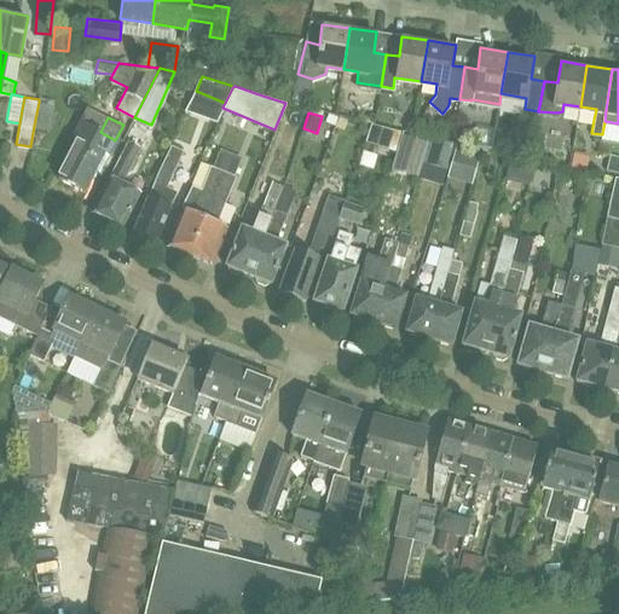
[(84,190),(94,168),(99,171),(115,140),(100,132),(85,125),(79,137),(74,146),(58,177),(84,190)]
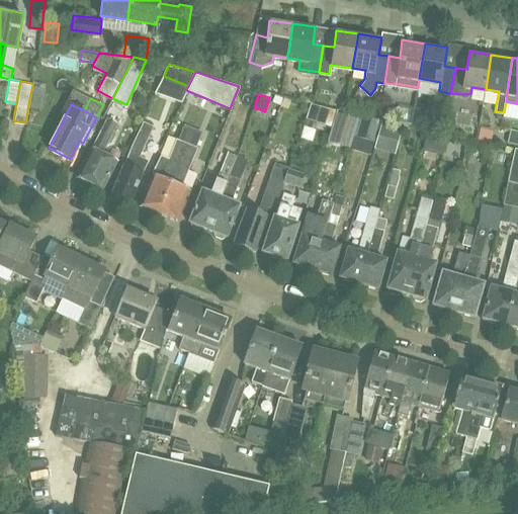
[(349,148),(358,118),(336,111),(327,141),(349,148)]
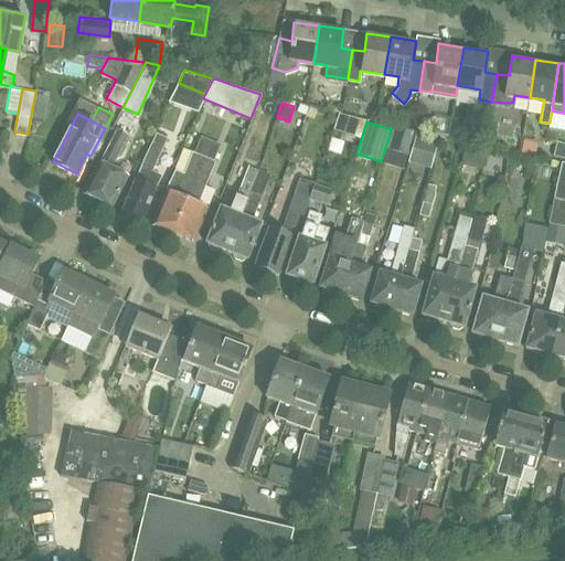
[(394,123),(387,144),(409,150),(416,129),(394,123)]
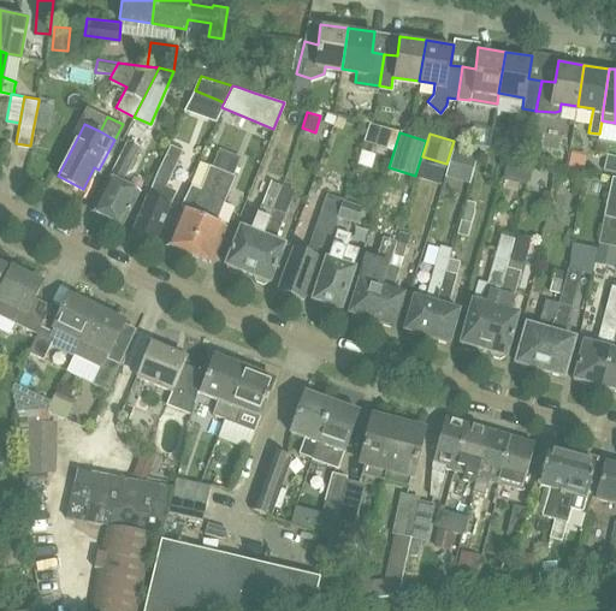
[(108,175),(92,208),(122,224),(138,190),(119,181),(137,147),(126,141),(110,175),(108,175)]
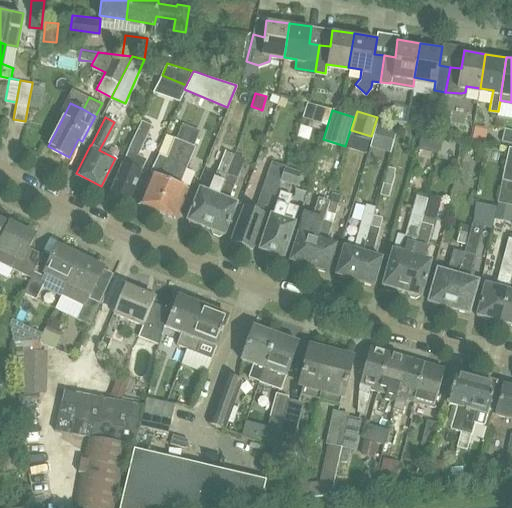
[(141,121),(119,168),(110,190),(129,198),(146,156),(137,153),(149,124),(141,121)]
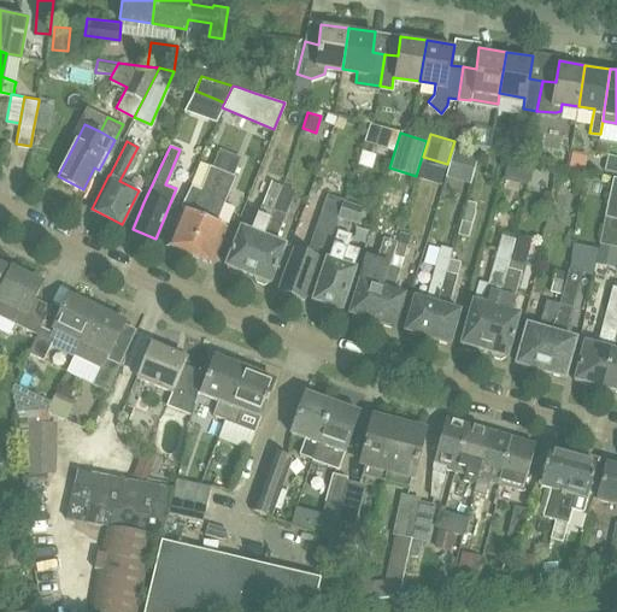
[(472,178),(480,156),(454,148),(448,171),(472,178)]
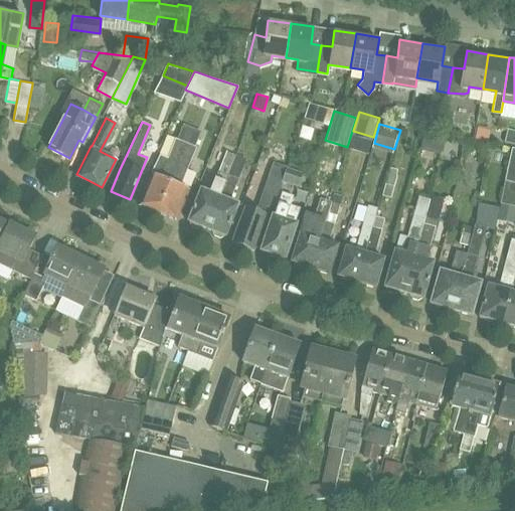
[(514,128),(507,127),(503,139),(514,141),(514,128)]
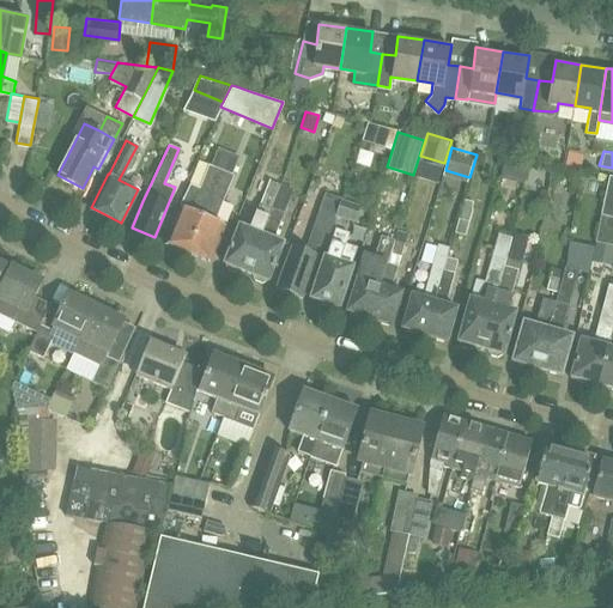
[(165,241),(167,242),(187,250),(222,170),(211,165),(201,187),(190,182),(176,214),(165,241)]
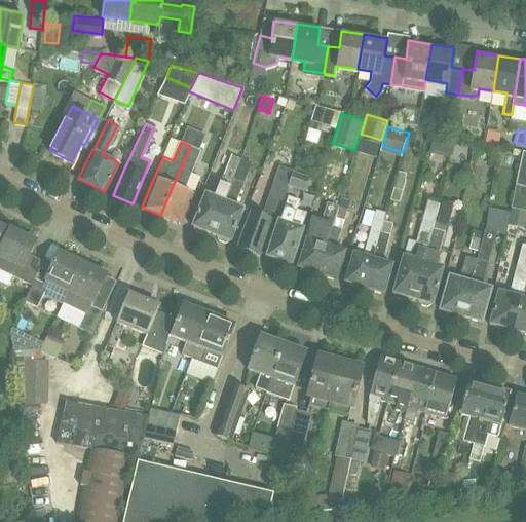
[(160,215),(178,222),(180,223),(189,199),(192,192),(183,189),(199,150),(190,146),(160,215)]
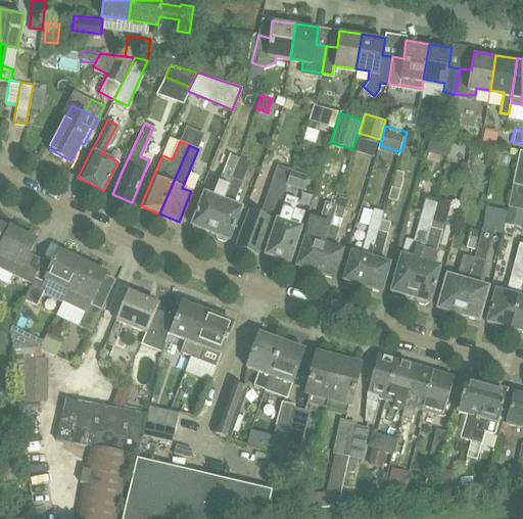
[(203,229),(209,231),(238,156),(228,153),(212,194),(203,191),(201,197),(191,223),(193,224),(194,228),(200,230),(203,229)]
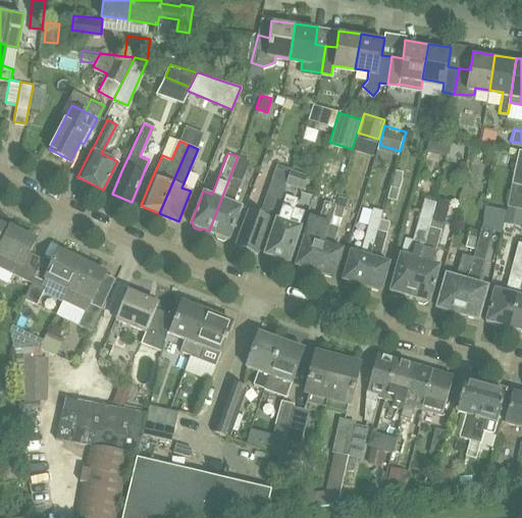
[(248,160),(238,156),(209,230),(215,232),(216,237),(223,239),(226,237),(227,238),(236,219),(241,205),(232,202),(248,160)]
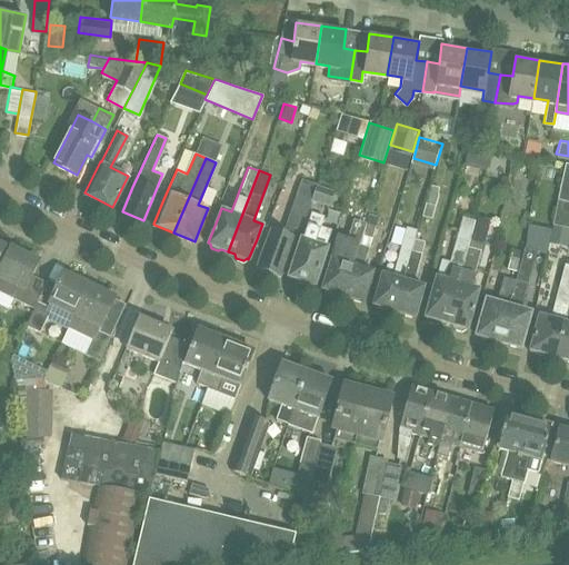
[(568,177),(563,176),(559,197),(568,198),(568,177)]
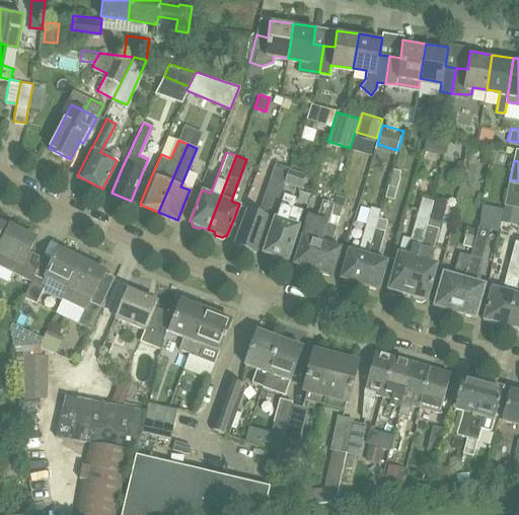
[(400,168),(392,166),(384,196),(393,198),(400,168)]
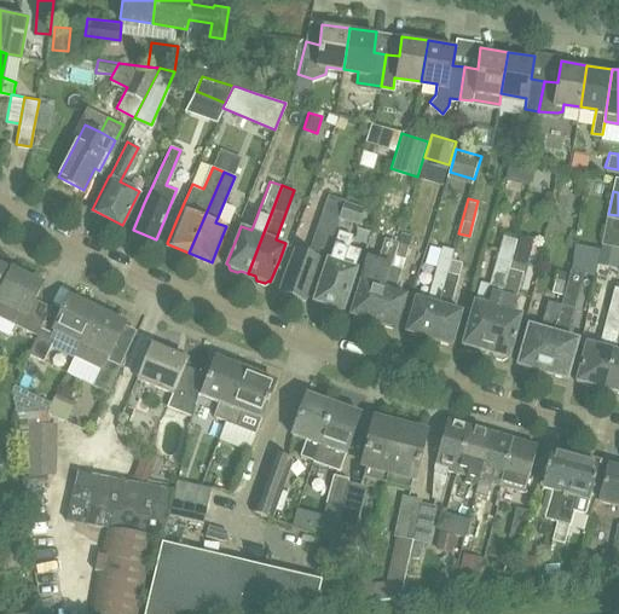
[(343,202),(339,215),(358,221),(363,208),(343,202)]
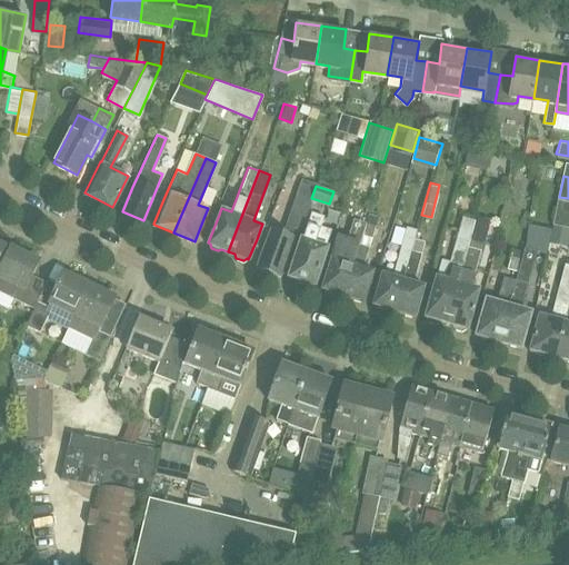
[(256,266),(280,275),(288,254),(300,218),(305,220),(310,201),(295,196),(282,230),(270,226),(263,245),(256,266)]
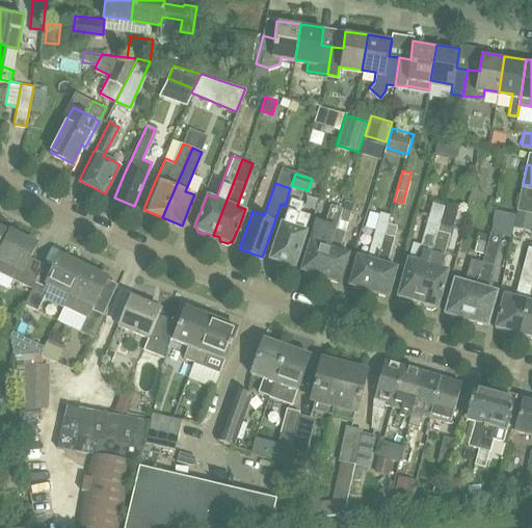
[(303,231),(301,230),(302,227),(304,227),(310,213),(300,210),(303,202),(290,196),(278,235),(271,257),(280,259),(278,262),(290,266),(291,263),(293,263),(303,231)]
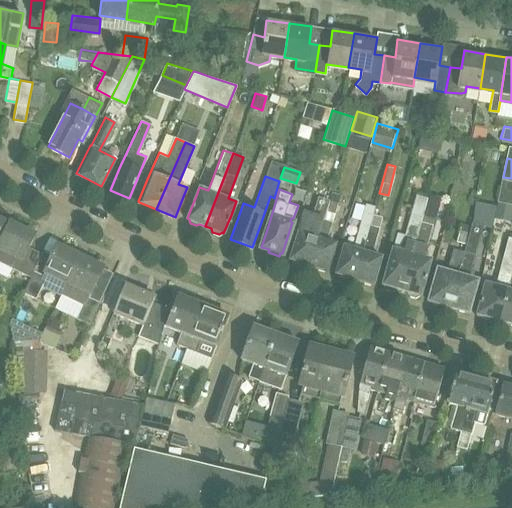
[(511,203),(511,192),(500,190),(498,200),(511,203)]
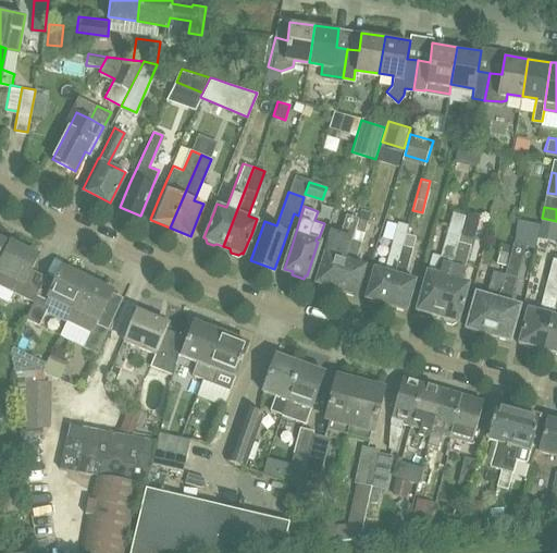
[(321,261),(314,282),(335,289),(351,237),(355,226),(358,216),(346,212),(339,232),(331,230),(324,250),(321,261)]
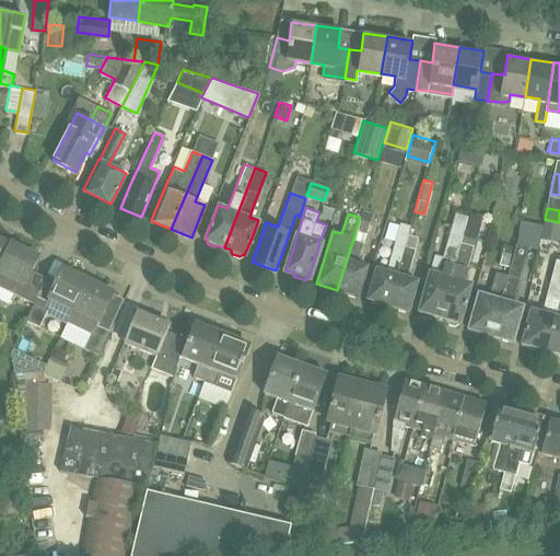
[(434,253),(430,270),(429,270),(418,311),(419,311),(422,315),(428,317),(432,315),(439,316),(440,315),(461,242),(462,238),(467,220),(467,218),(455,213),(443,255),(434,253)]
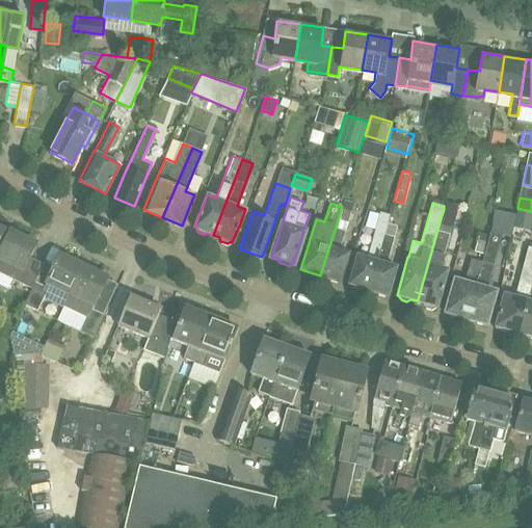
[(339,216),(348,219),(351,209),(342,206),(339,216)]
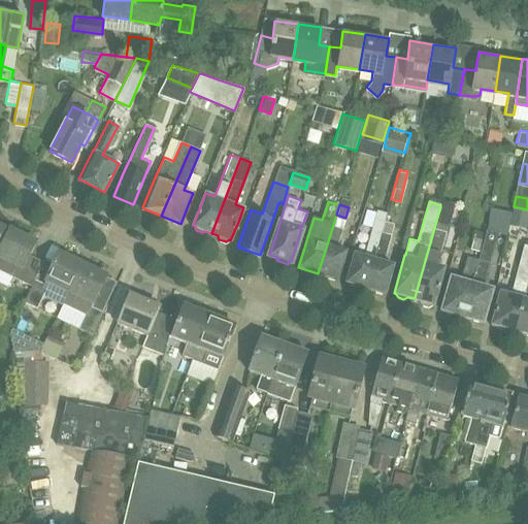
[(527,227),(527,219),(527,209),(514,206),(509,223),(527,227)]
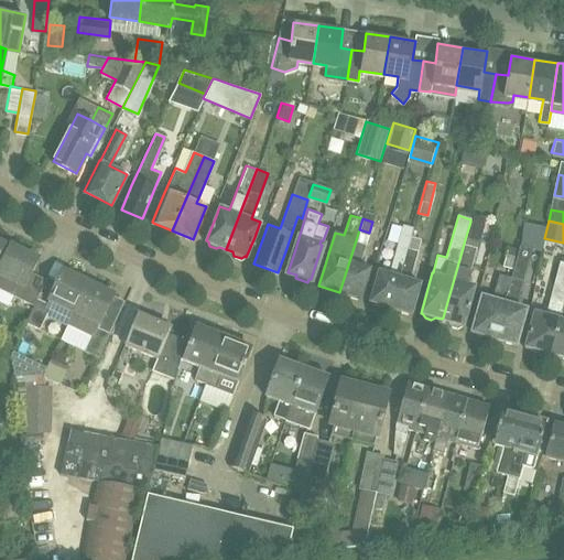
[(369,301),(390,308),(411,235),(413,226),(403,224),(390,272),(378,269),(369,301)]
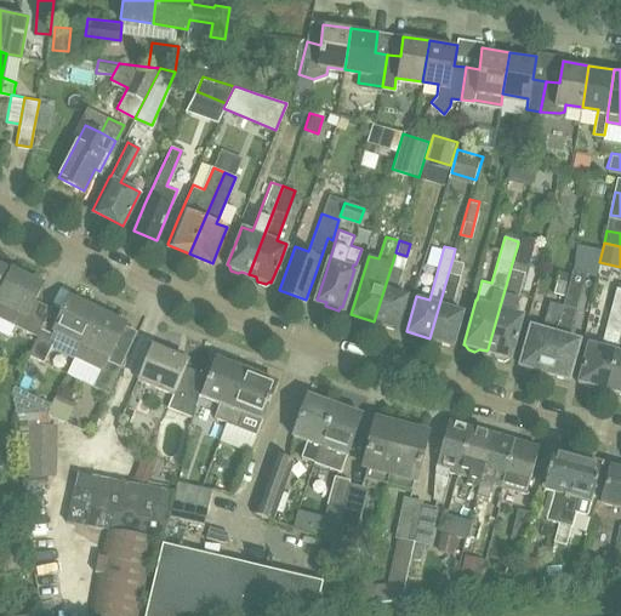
[(514,256),(512,264),(525,268),(528,260),(514,256)]
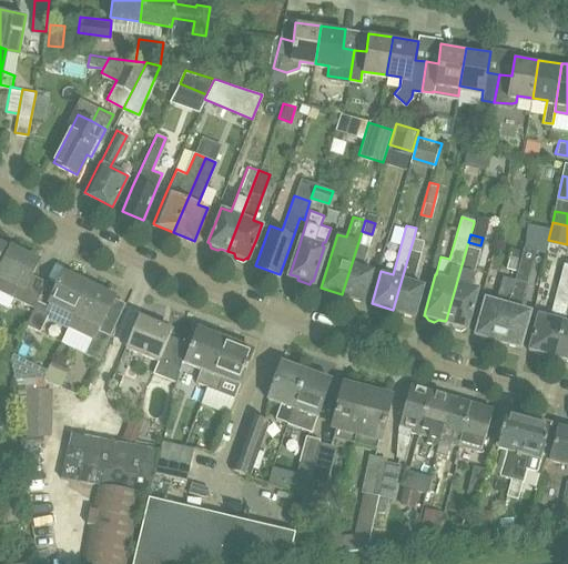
[(414,237),(393,310),(414,315),(421,294),(424,283),(414,281),(425,240),(414,237)]
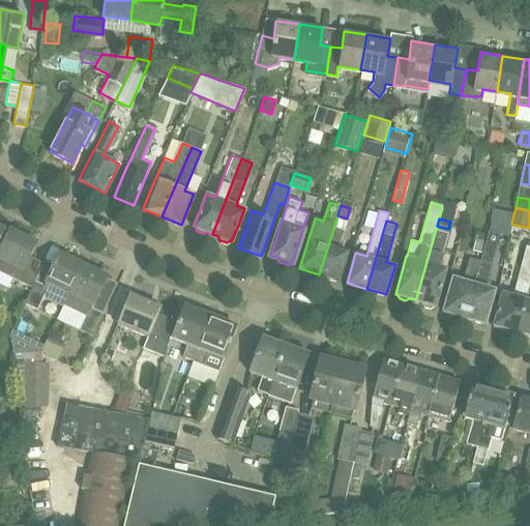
[(344,229),(334,226),(319,274),(329,278),(339,281),(345,261),(348,251),(339,247),(344,229)]
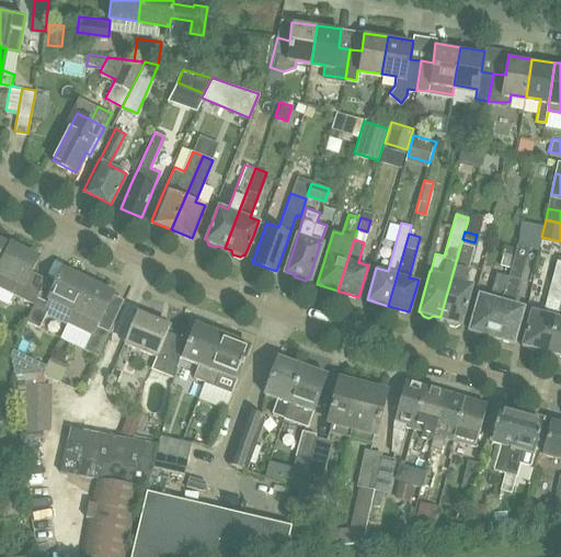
[(0,262),(0,286),(12,293),(33,303),(36,295),(46,276),(31,269),(37,256),(10,242),(0,262)]
